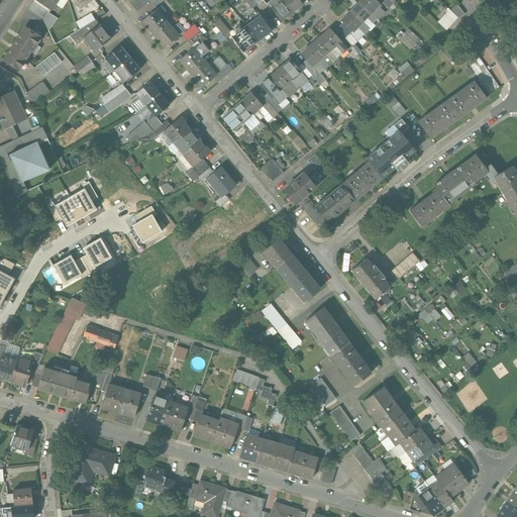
[(34,0),(28,9),(38,15),(41,17),(55,44),(70,35),(73,34),(69,28),(62,32),(59,27),(56,19),(57,18),(47,14),(50,10),(34,0)]
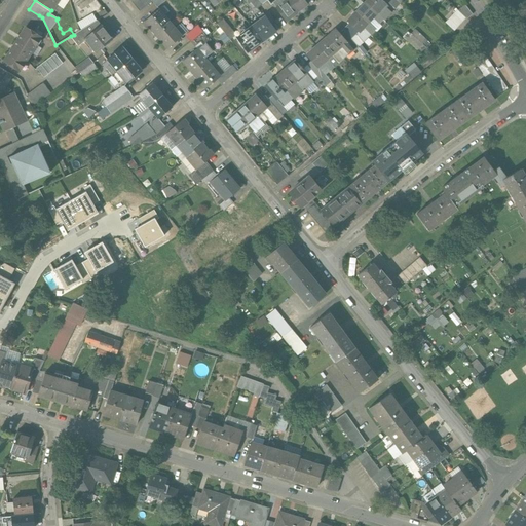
[(35,0),(51,10),(58,0),(35,0)]
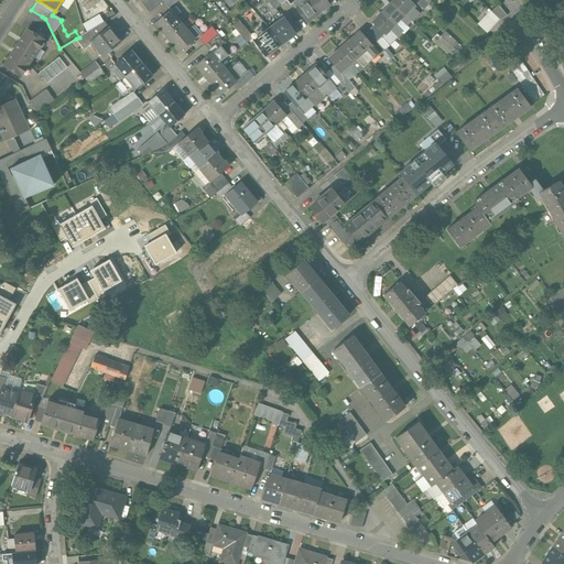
[(163,2),(161,0),(139,0),(150,13),(163,2)]
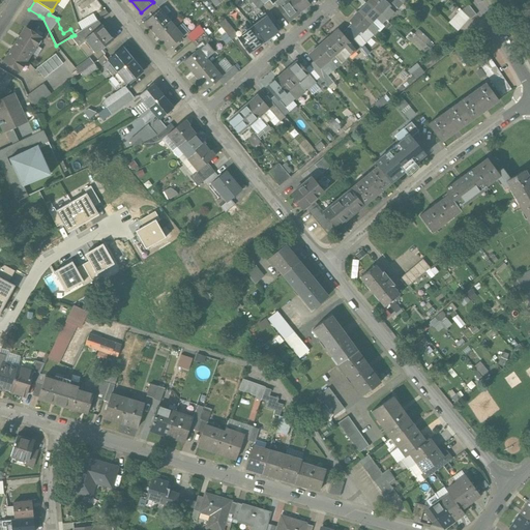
[(249,0),(259,10),(264,5),(260,0),(249,0)]
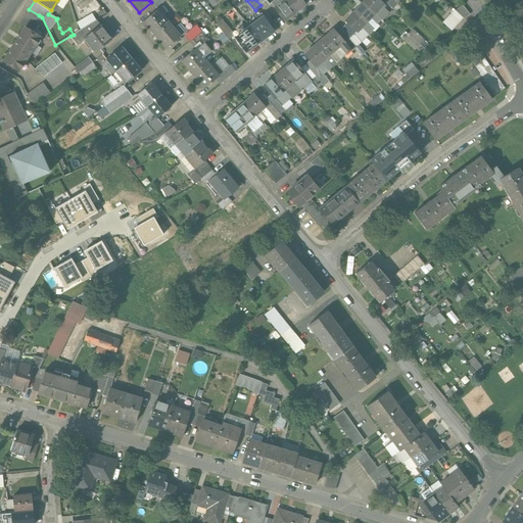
[(284,20),(295,12),(285,0),(274,0),(271,2),(284,20)]
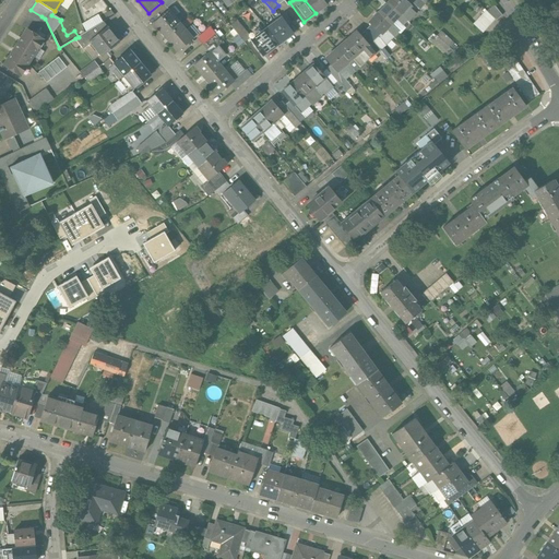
[(322,0),(305,0),(316,13),(326,4),(322,0)]
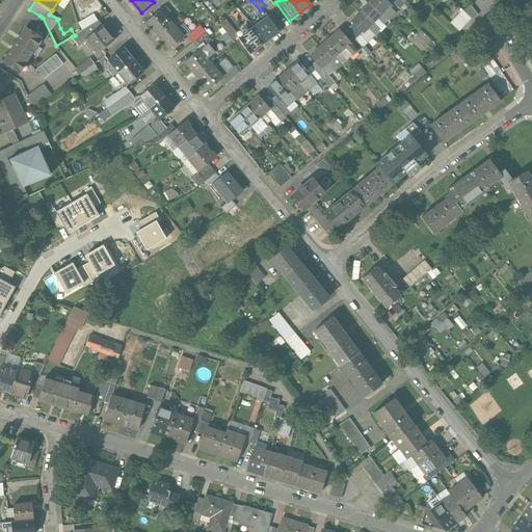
[(390,5),(384,0),(371,0),(369,2),(381,14),(388,20),(395,12),(389,6),(390,5)]
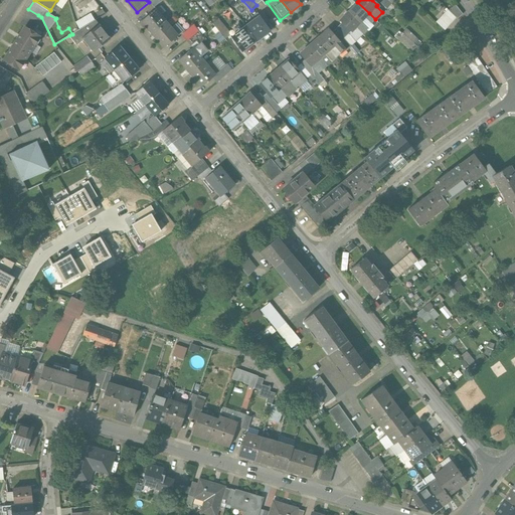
[(386,0),(377,0),(386,8),(390,4),(386,0)]
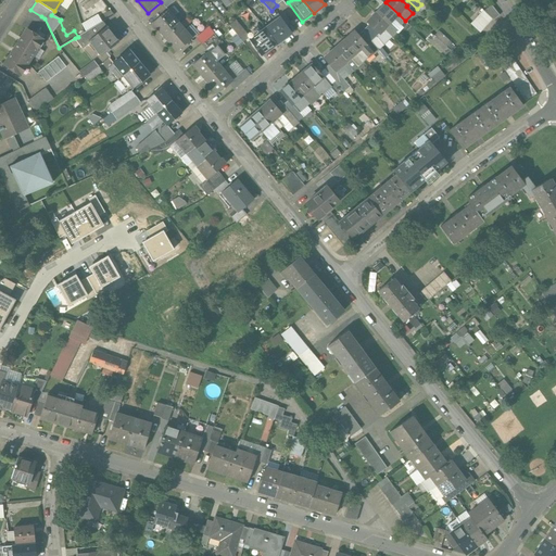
[(377,13),(389,25),(399,14),(386,2),(377,13)]
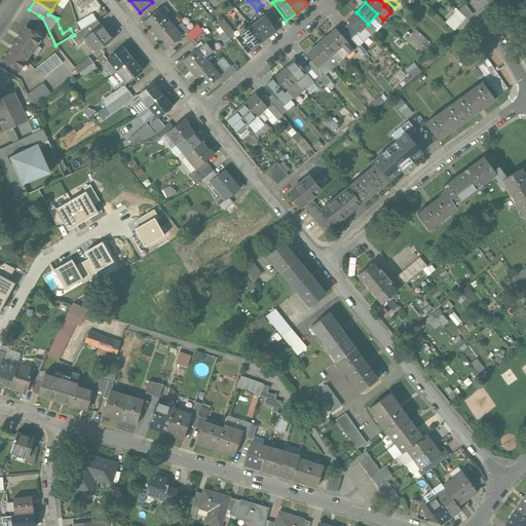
[(465,5),(458,11),(467,20),(473,15),(465,5)]
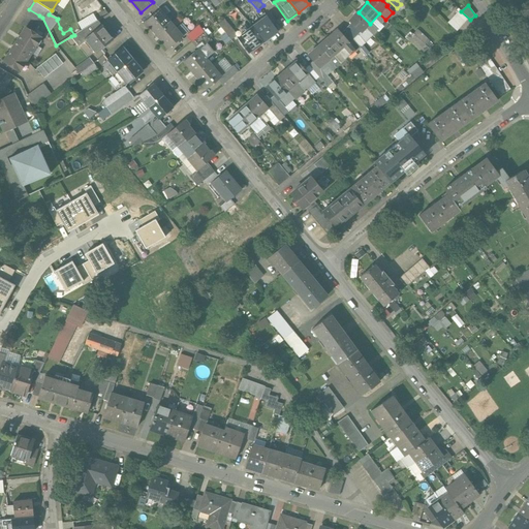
[(25,28),(29,31),(39,16),(29,9),(19,25),(25,29),(25,28)]
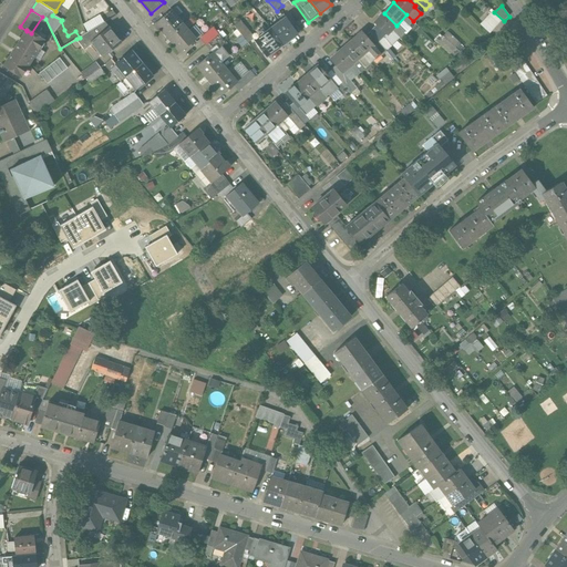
[(156,24),(168,38),(184,26),(171,11),(156,24)]
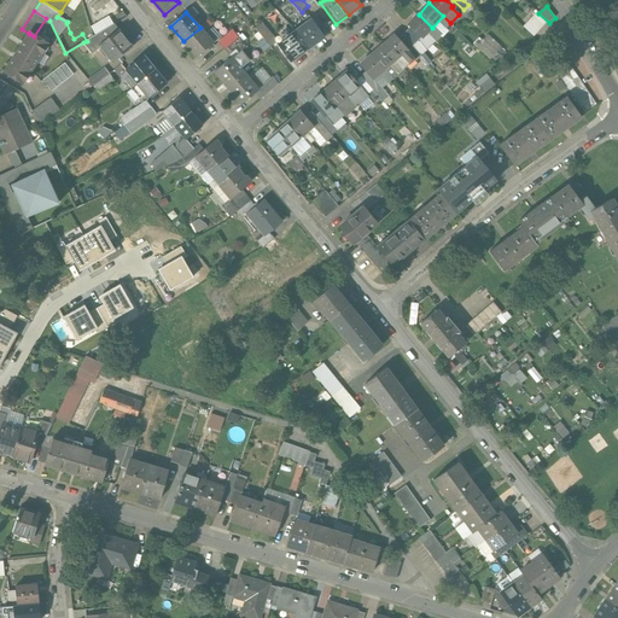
[(423,39),(427,33),(436,41),(442,35),(432,28),(419,15),(408,25),(412,28),(423,39)]
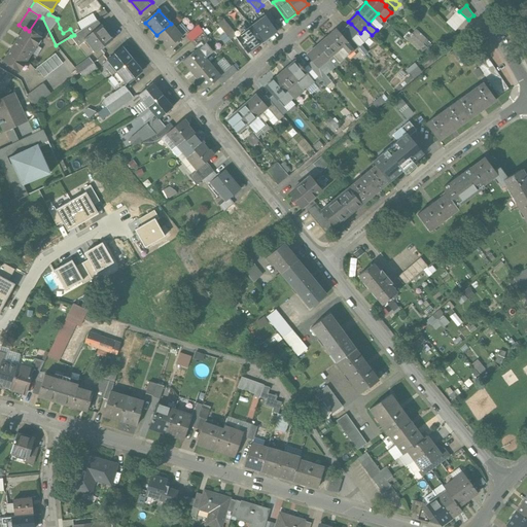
[(251,28),(262,42),(277,32),(266,18),(251,28)]
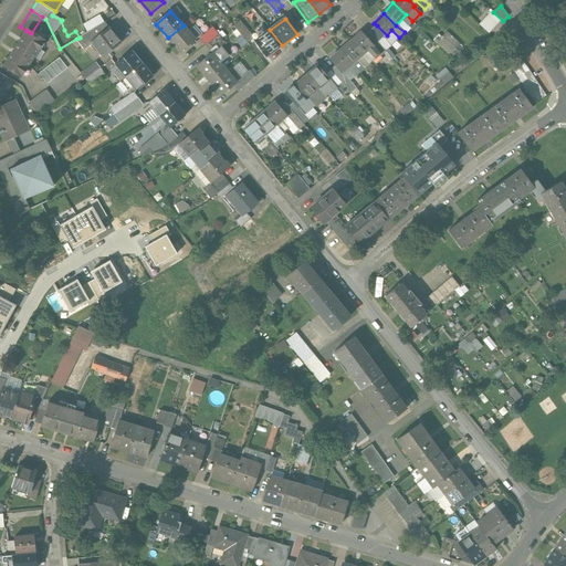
[(84,50),(92,44),(91,42),(108,28),(105,22),(80,38),(76,39),(84,50)]
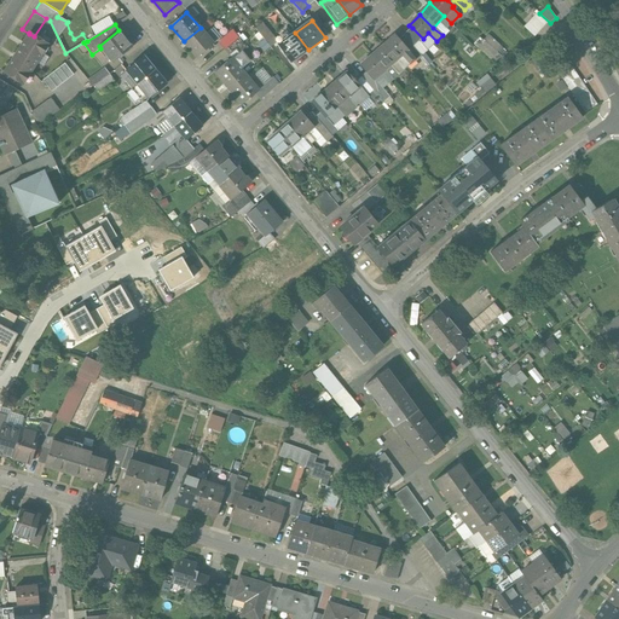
[(206,34),(201,28),(184,41),(197,58),(221,38),(213,28),(206,34)]
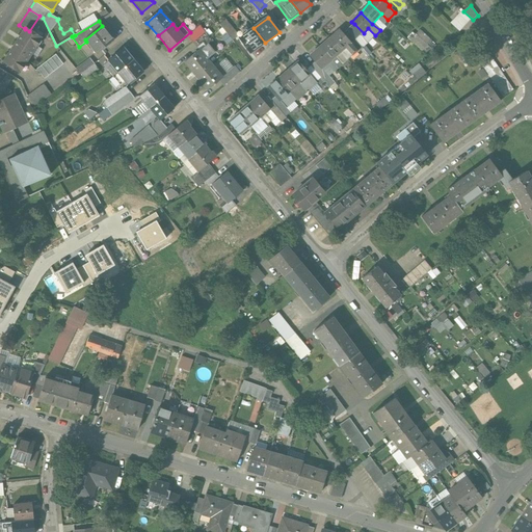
[(228,24),(222,28),(233,41),(238,36),(228,24)]
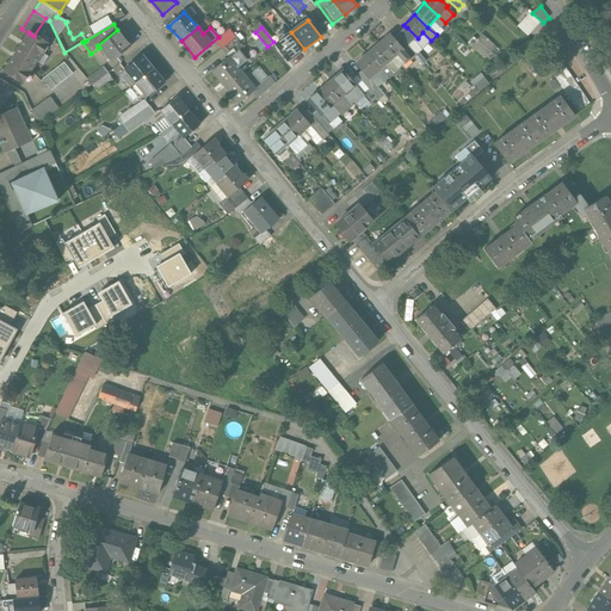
[(414,41),(418,38),(407,28),(399,35),(413,53),(418,57),(424,53),(414,41)]
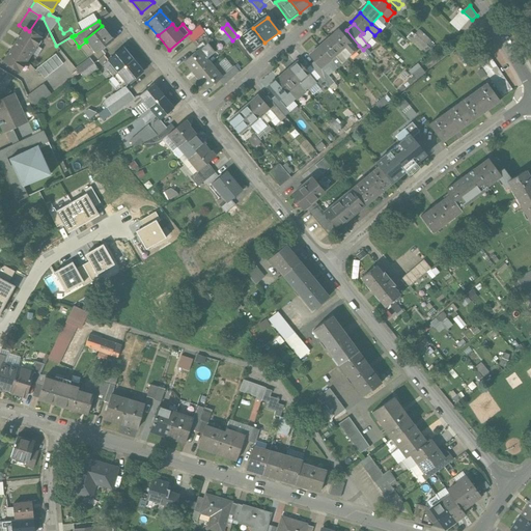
[(466,24),(458,31),(463,35),(471,29),(466,24)]
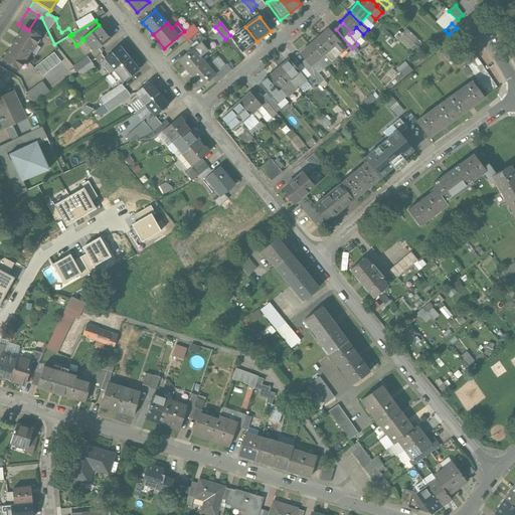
[(102,29),(99,25),(82,38),(83,40),(94,52),(113,37),(105,27),(102,29)]
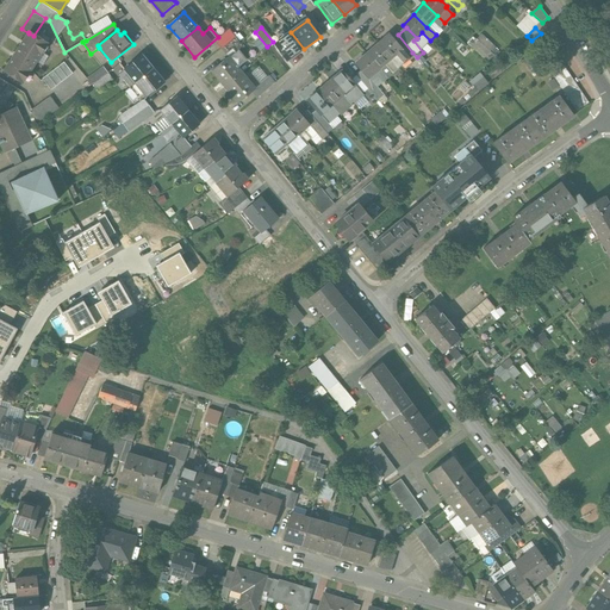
[(29,33),(5,72),(23,82),(47,44),(33,36),(29,32),(29,33)]
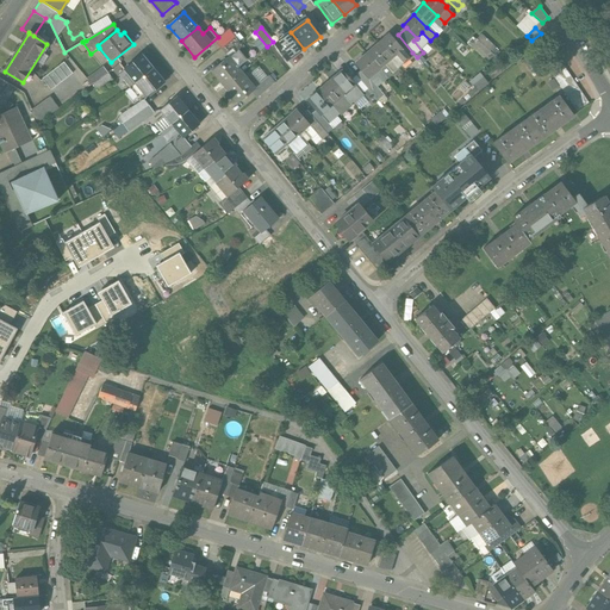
[(304,49),(291,32),(274,44),(287,61),(304,49)]
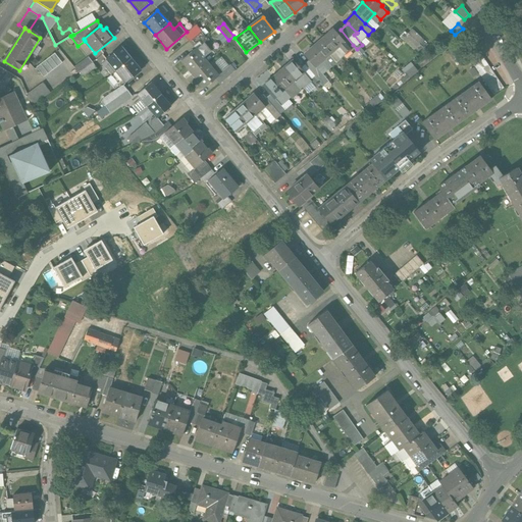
[(185,37),(190,42),(198,35),(194,30),(185,37)]
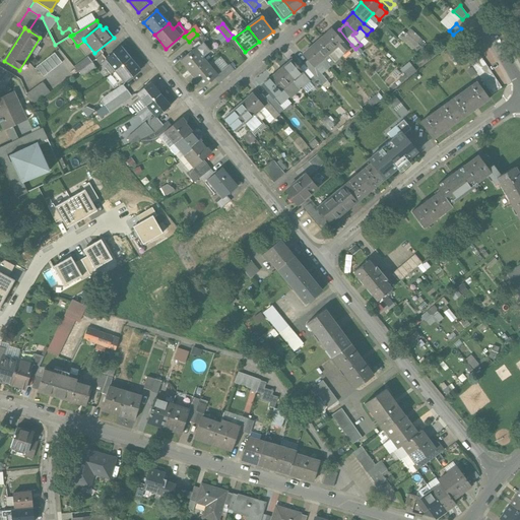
[(322,38),(333,50),(339,58),(348,50),(346,48),(342,43),(342,42),(335,33),(332,29),(322,38)]
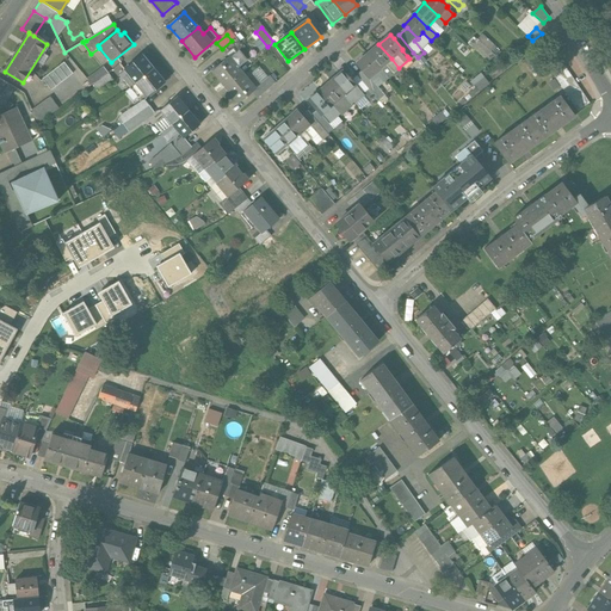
[(413,53),(399,35),(394,38),(402,49),(402,50),(407,56),(413,53)]
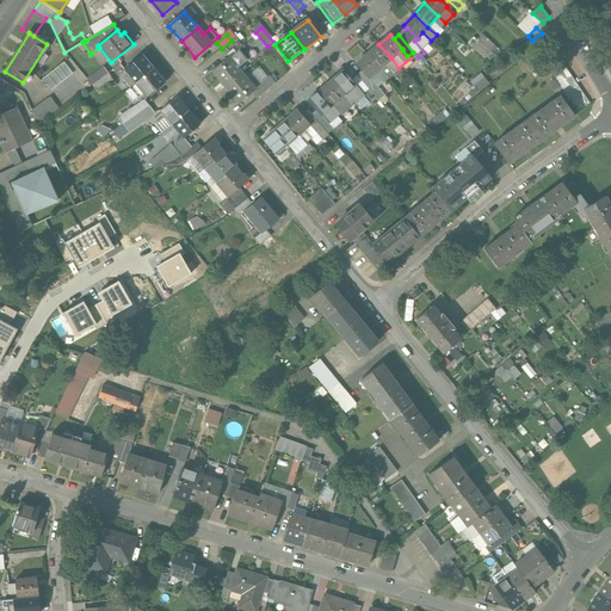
[(229,57),(242,47),(235,37),(232,41),(222,49),(229,57)]
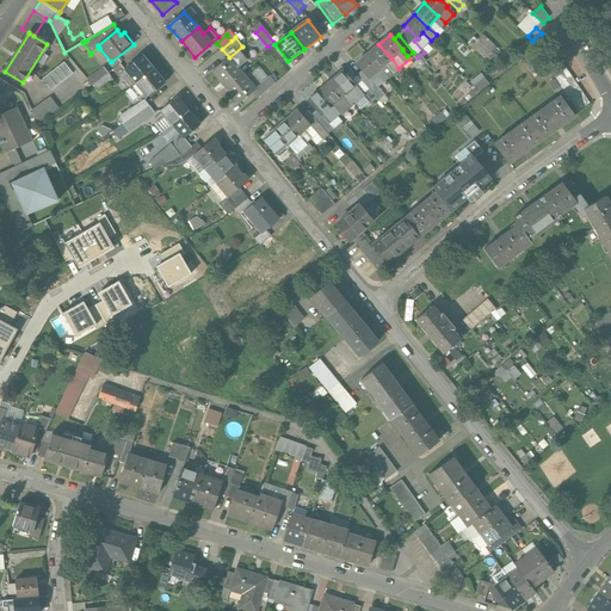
[(476,41),(470,47),(488,63),(494,56),(476,41)]
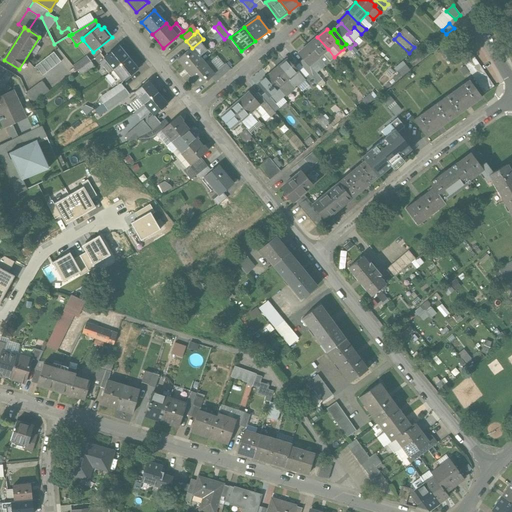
[(308,46),(318,58),(328,49),(317,37),(308,46)]
